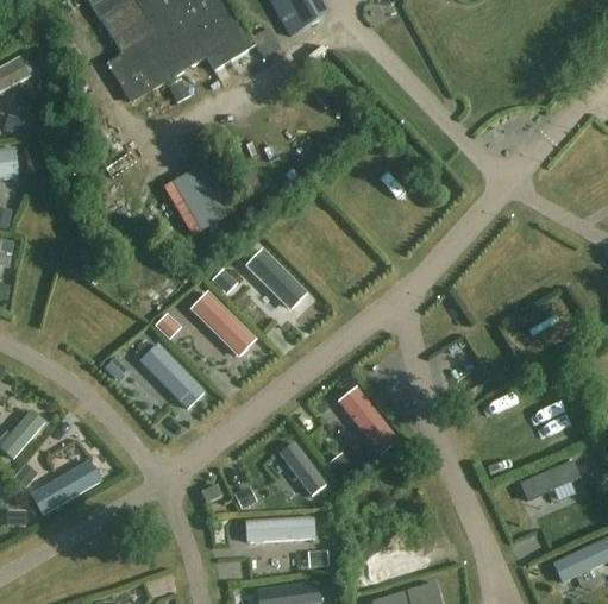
[(86,0),(118,52),(106,61),(130,101),(205,56),(213,68),(255,43),(229,0),(86,0)]
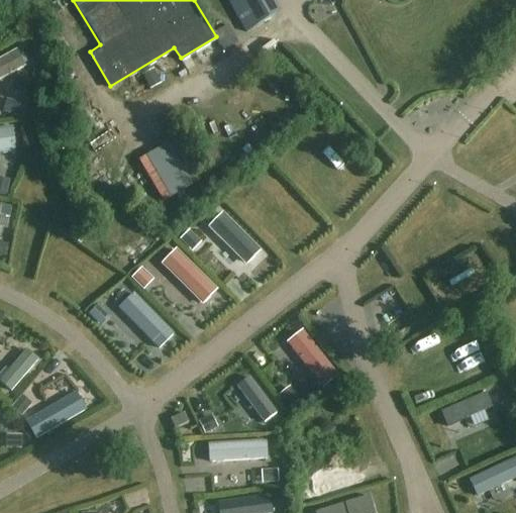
[(274,12),(267,0),(228,0),(245,28),(274,12)]
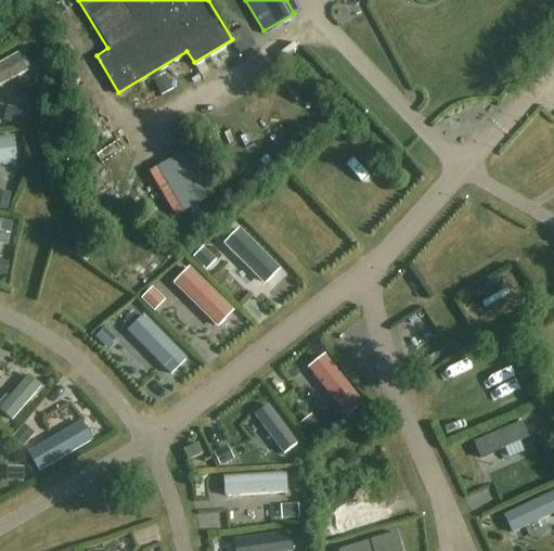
[(152,93),(192,68),(185,58),(145,82),(152,93)]
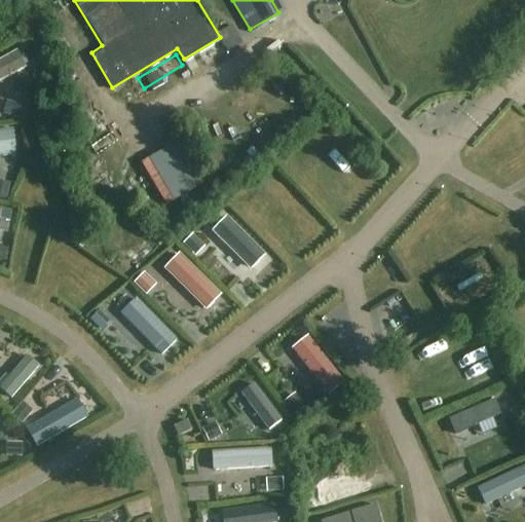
[(0,89),(4,88),(7,97),(28,89),(16,58),(0,64),(0,89)]
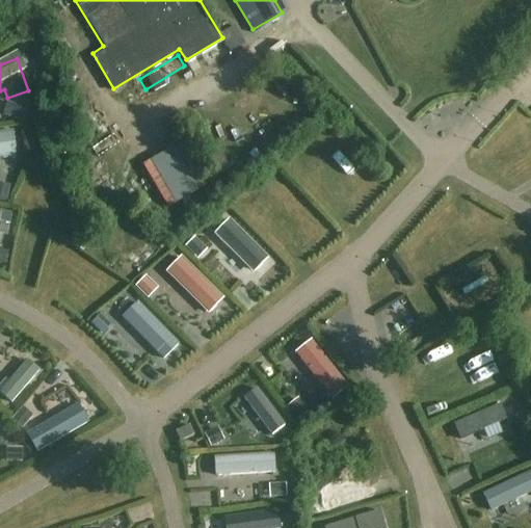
[(0,167),(14,167),(12,136),(0,136),(0,167)]
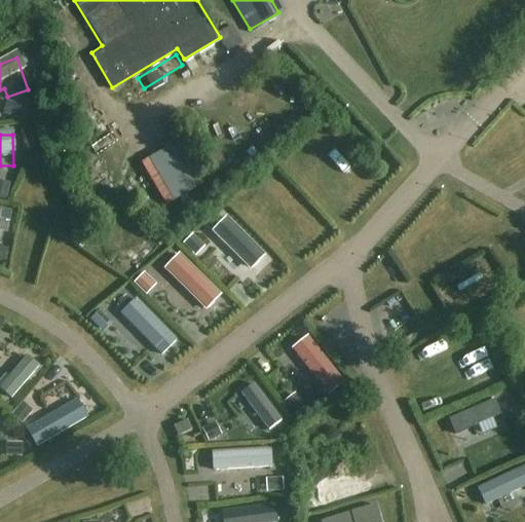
[(0,228),(6,230),(11,209),(0,206),(0,228)]
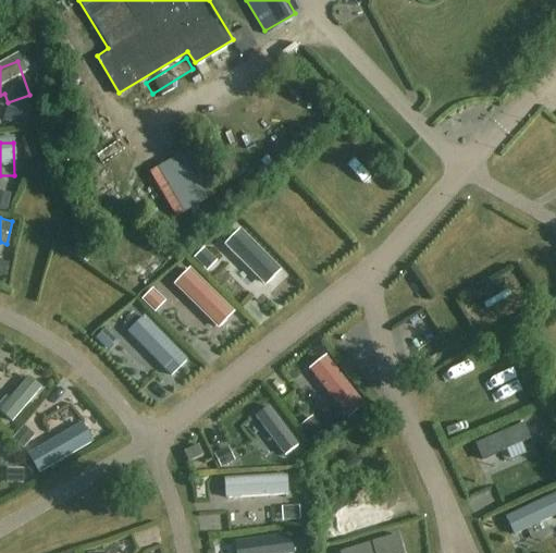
[(239,226),(223,242),(264,283),(281,267),(239,226)]
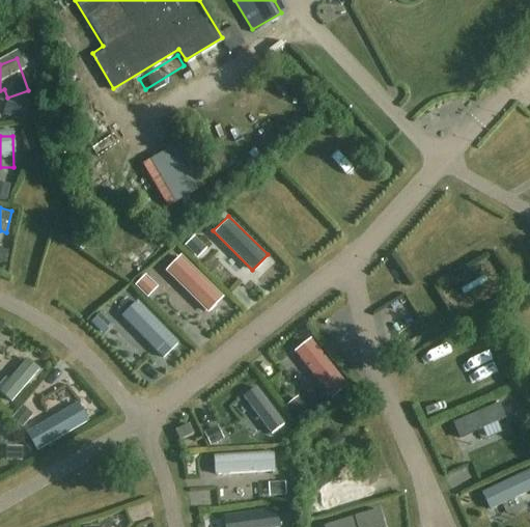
[(223,295),(180,252),(165,268),(207,310),(223,295)]
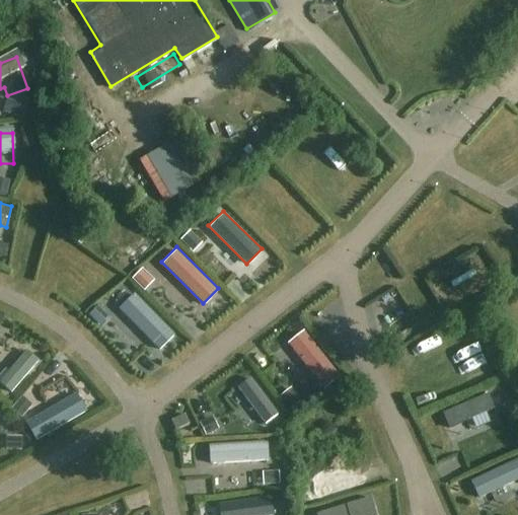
[(302,328),(287,341),(323,387),(340,375),(302,328)]
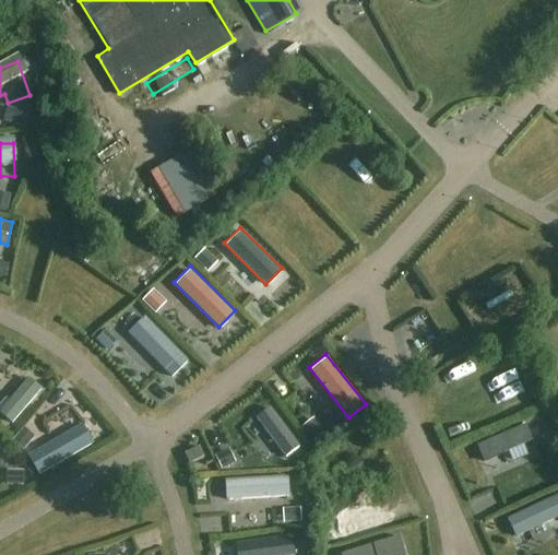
[(0,425),(11,434),(39,397),(23,385),(0,415),(0,425)]
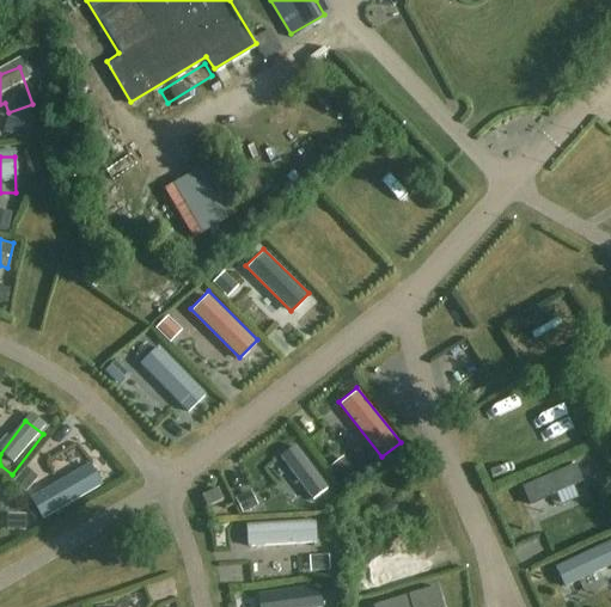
[(342,465),(329,472),(340,491),(353,484),(342,465)]
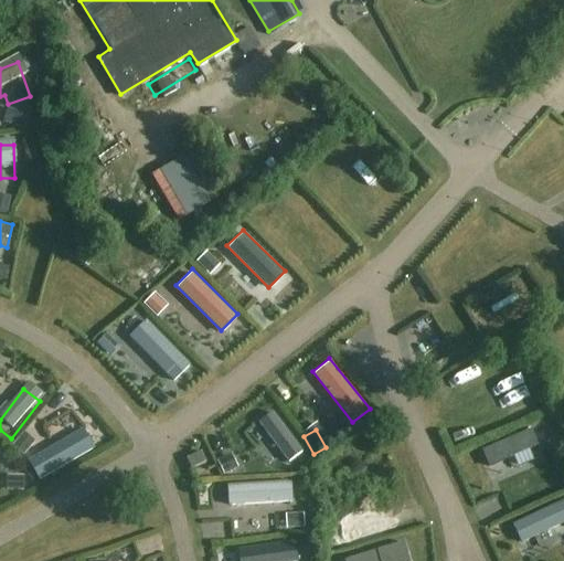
[(23,463),(33,486),(93,462),(83,438),(23,463)]
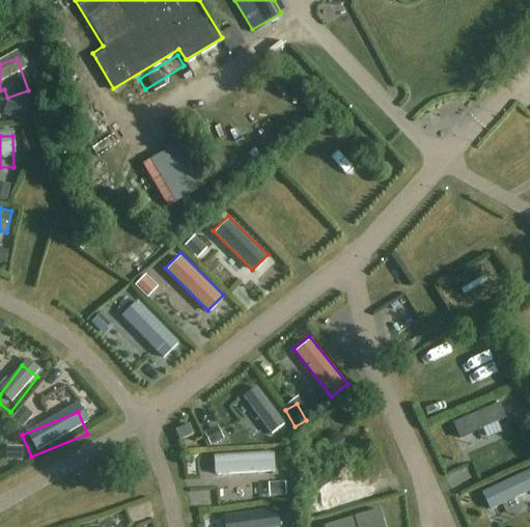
[(273,449),(213,453),(215,472),(274,469),(273,449)]
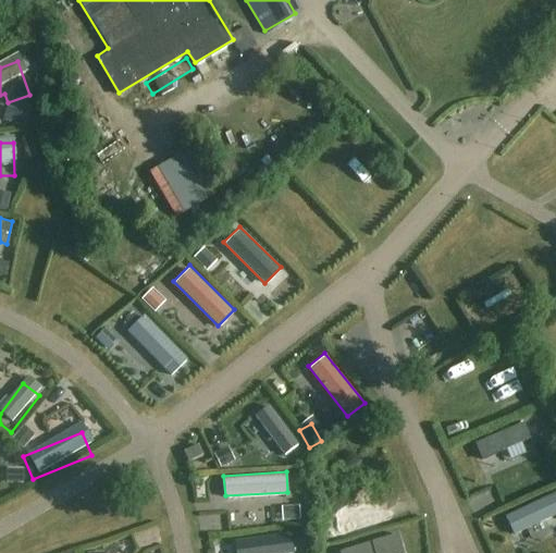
[(224,529),(224,517),(200,517),(200,528),(224,529)]
